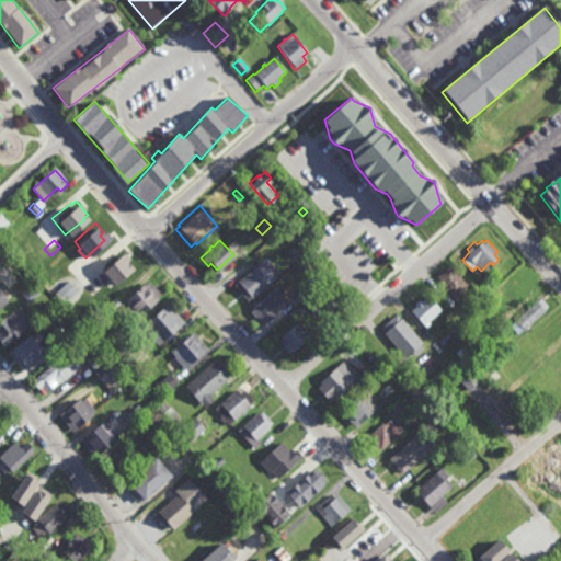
[(293,255),(286,249),(290,244),(297,251),(293,255)]
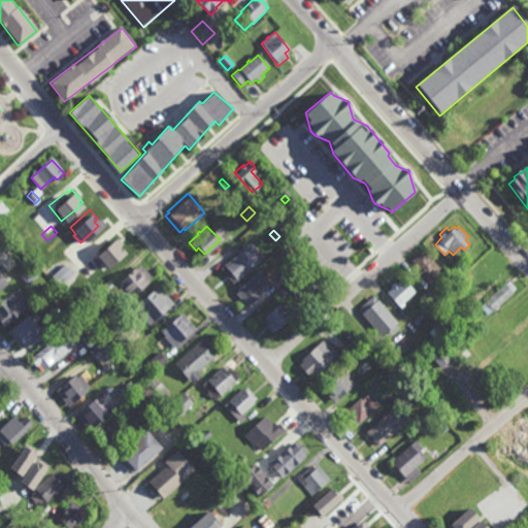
[(128,253),(116,239),(97,256),(109,269),(128,253)]
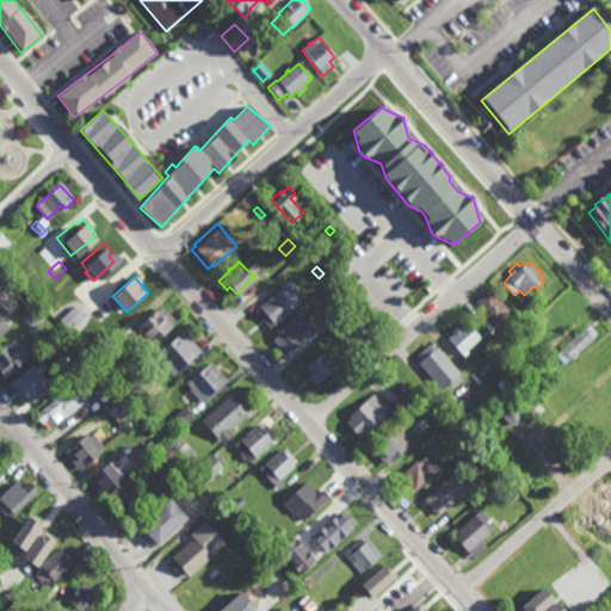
[(269,326),(253,308),(258,304),(257,303),(289,277),(304,295),(269,326)]
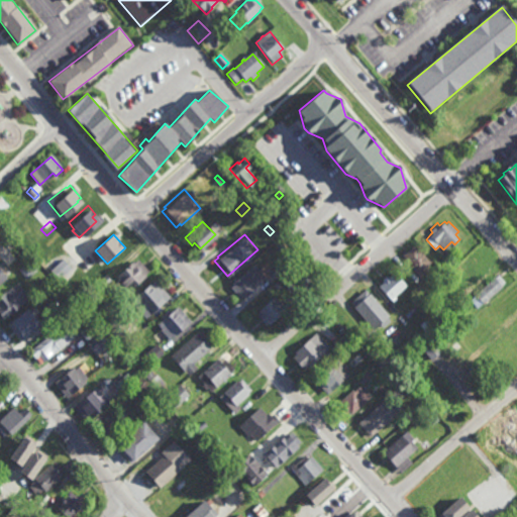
[(416,246),(417,245),(431,262),(423,268),(426,272),(421,277),(405,259),(406,257),(402,253),(413,243),(416,246)]
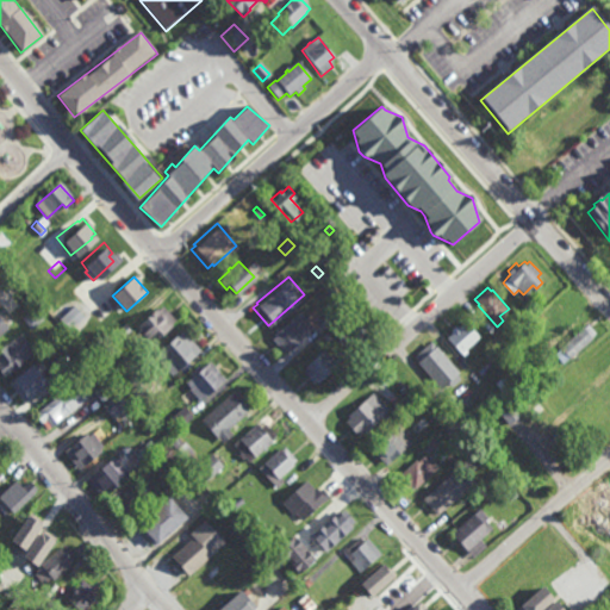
[(83,300),(79,296),(86,290),(91,294),(83,300)]
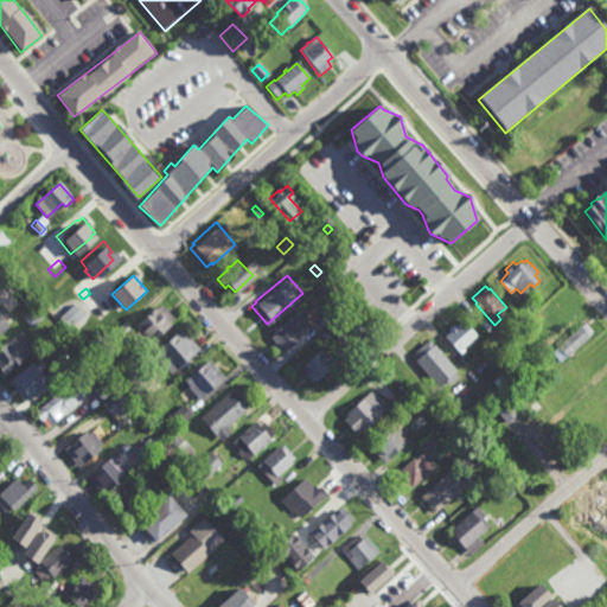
[(529,314),(519,304),(528,298),(536,307),(529,314)]
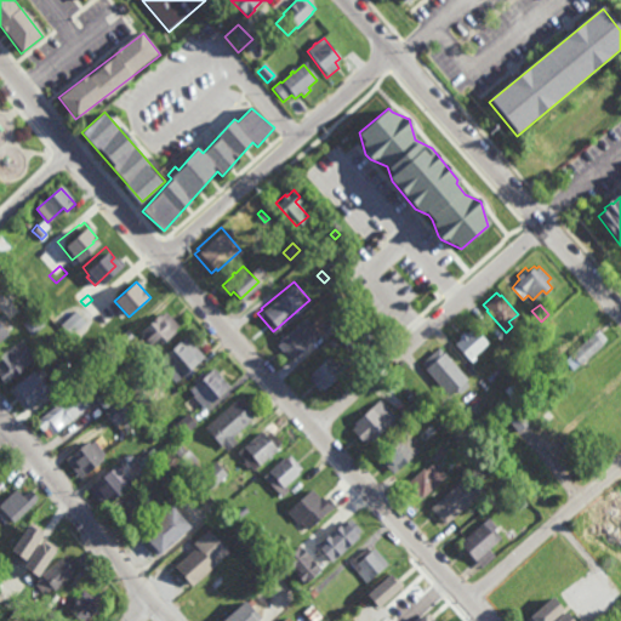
[(178,324),(172,329),(174,330),(152,349),(149,347),(148,349),(140,341),(143,337),(137,331),(159,311),(161,313),(165,309),(178,324)]
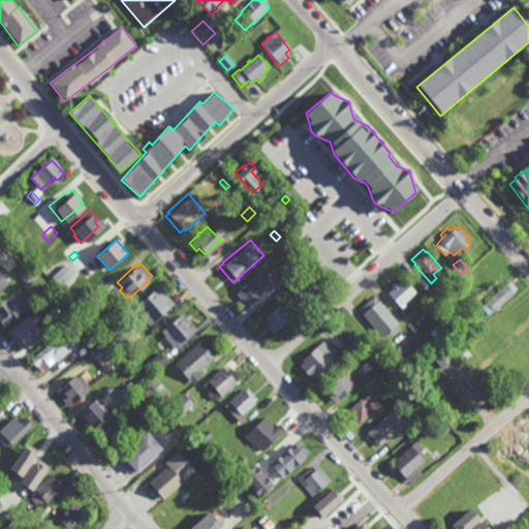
[(25,283),(18,274),(28,266),(35,276),(25,283)]
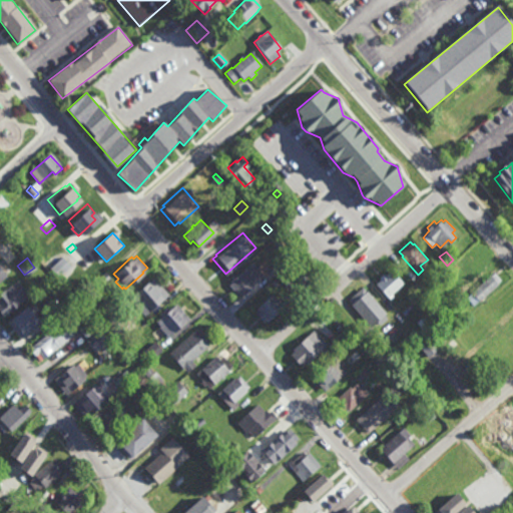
[(242,294),(241,292),(237,295),(227,283),(230,280),(228,278),(233,274),(234,276),(250,261),(263,275),(242,294)]
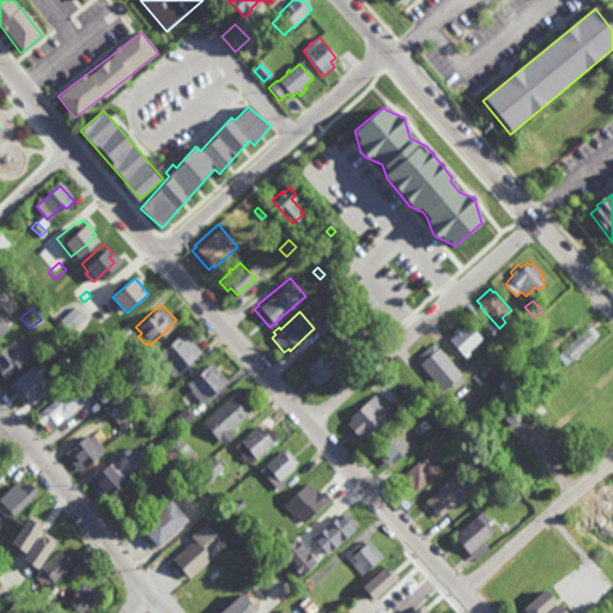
[(95,319),(99,315),(108,326),(97,333),(103,340),(93,349),(85,338),(80,343),(73,333),(82,326),(78,321),(90,313),(95,319)]
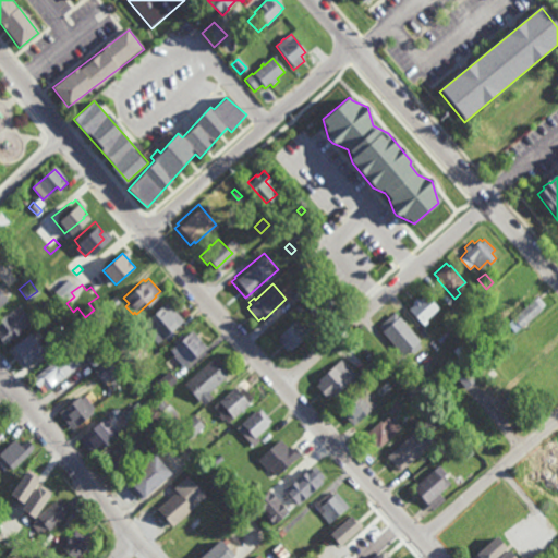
[(0,306),(9,301),(0,288),(0,306)]
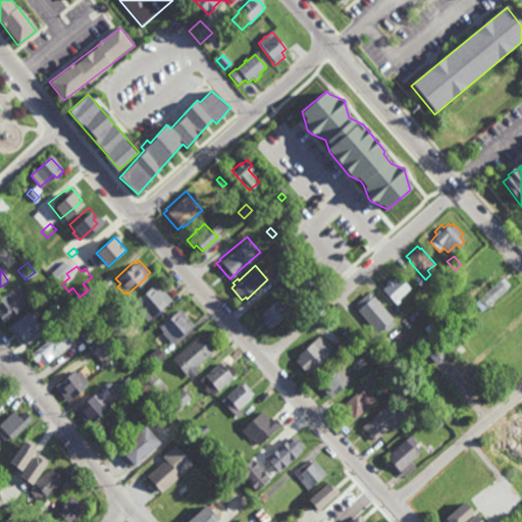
[(56,282),(51,277),(58,272),(62,276),(56,282)]
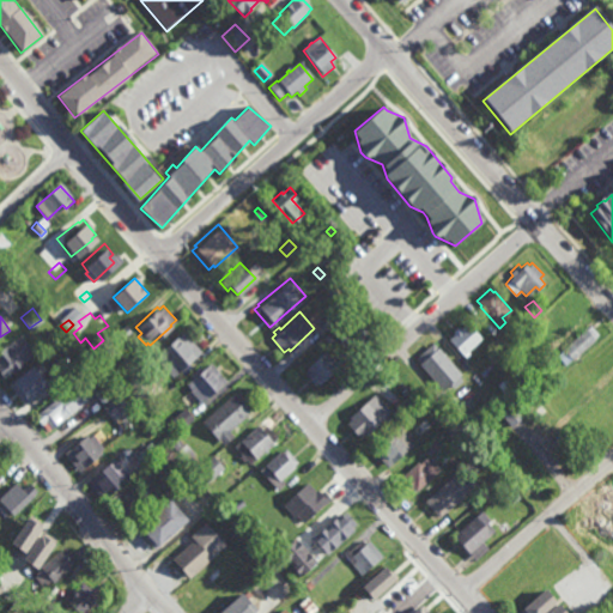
[(481,338),(463,354),(448,338),(454,333),(451,331),(456,326),(459,328),(467,321),(481,338)]
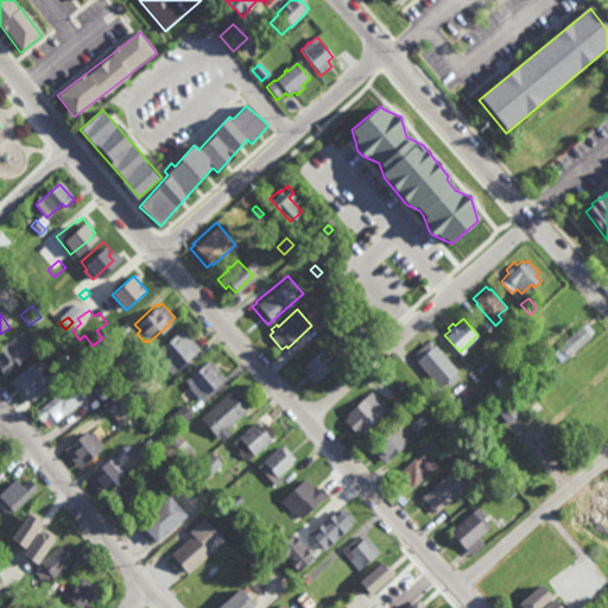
[(119,340),(112,331),(125,321),(131,329),(119,340)]
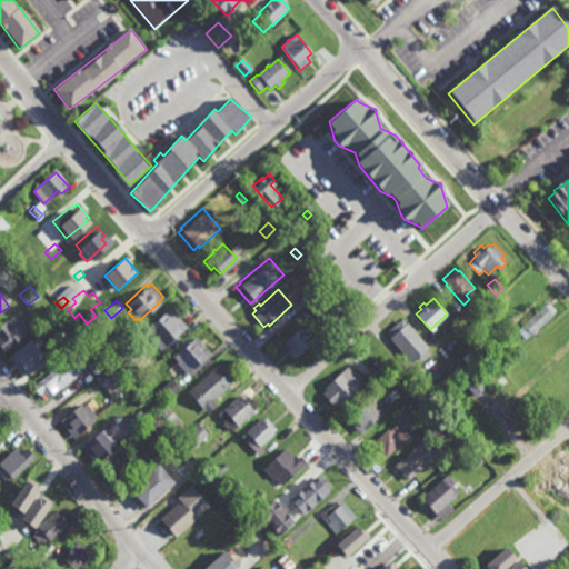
[(557,309),(552,312),(553,313),(536,329),(538,331),(535,333),(533,331),(531,333),(531,332),(525,338),(517,329),(523,323),(522,323),(549,300),(557,309)]
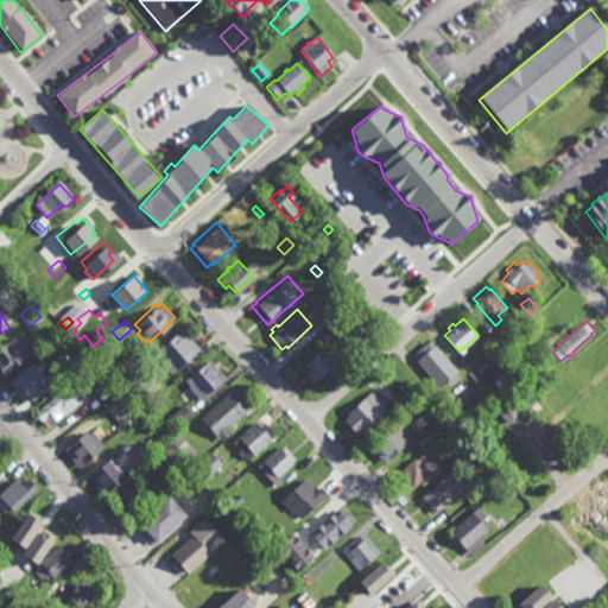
[(339,337),(329,327),(334,322),(344,331),(339,337)]
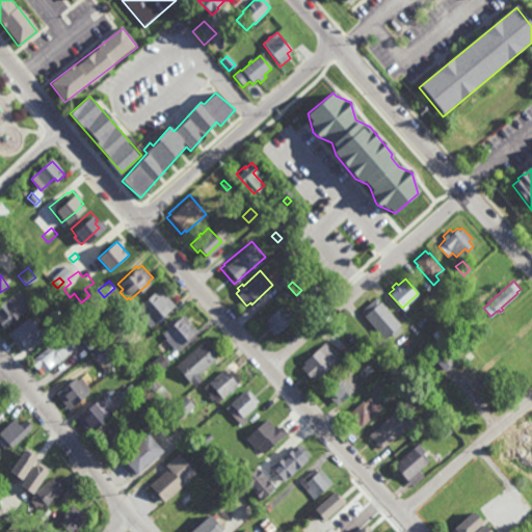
[(174,304),(149,326),(133,308),(159,287),(174,304)]
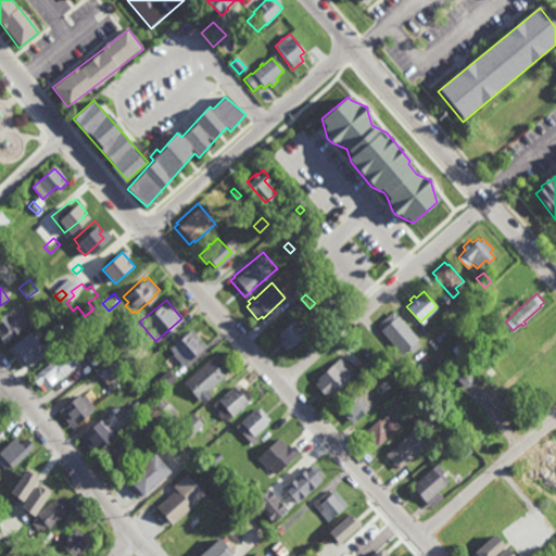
[(454,314),(449,308),(453,304),(458,310),(454,314)]
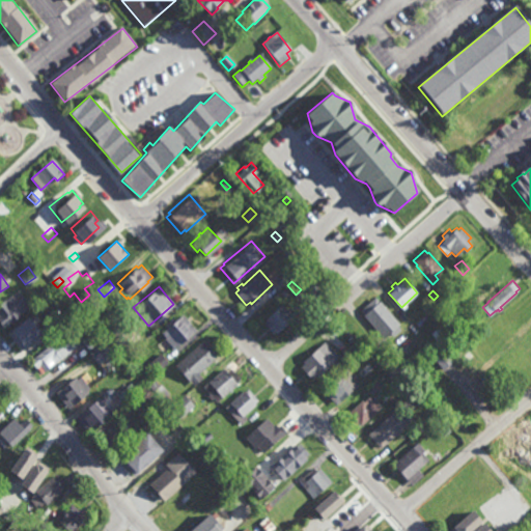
[(16,299),(20,295),(28,304),(17,313),(18,314),(9,320),(9,319),(2,326),(0,323),(0,301),(10,292),(16,299)]
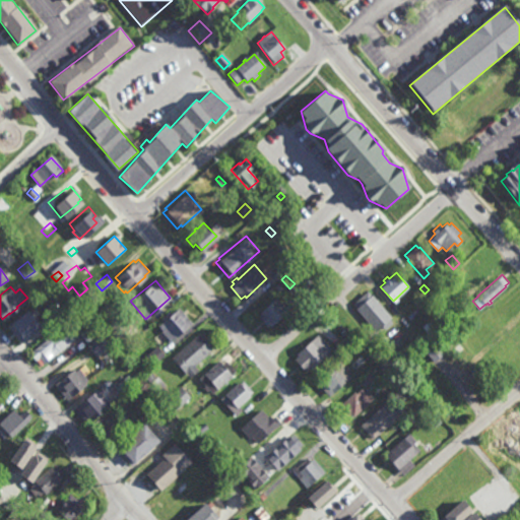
[(355,307),(352,303),(368,289),(371,294),(372,294),(391,316),(389,317),(392,321),(384,328),(381,324),(375,330),(355,307)]
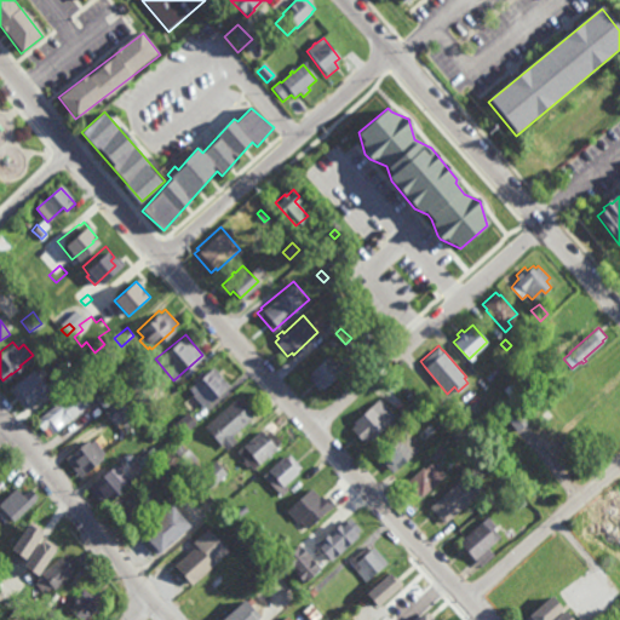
[(333,361),(337,357),(343,363),(339,367),(342,369),(322,388),(320,385),(317,388),(308,377),(310,374),(309,372),(327,354),(333,361)]
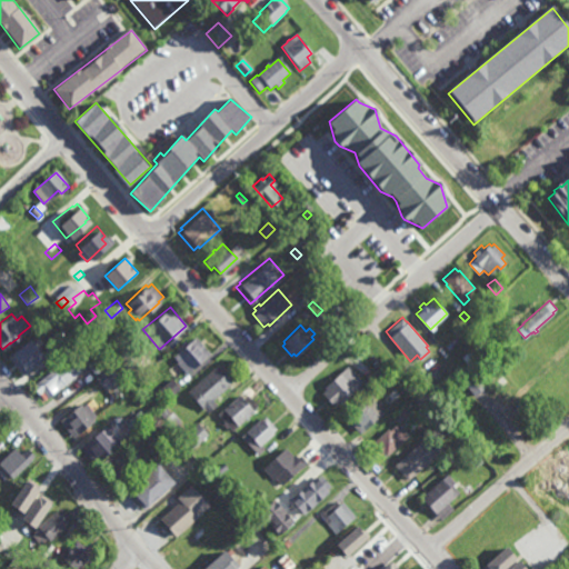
[(18,367),(15,363),(15,362),(8,353),(31,335),(41,348),(30,357),(30,358),(18,367)]
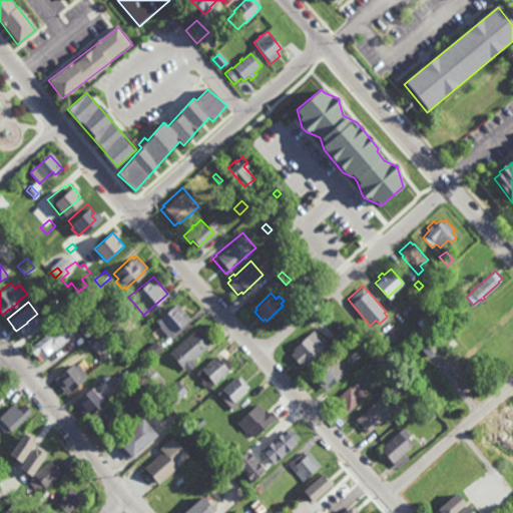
[(52,323),(43,311),(55,302),(64,313),(52,323)]
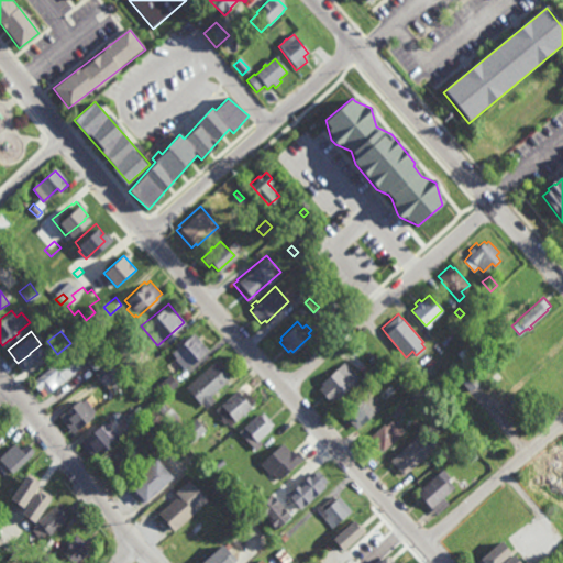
[(184,368),(174,357),(175,356),(170,352),(191,332),(206,349),(184,368)]
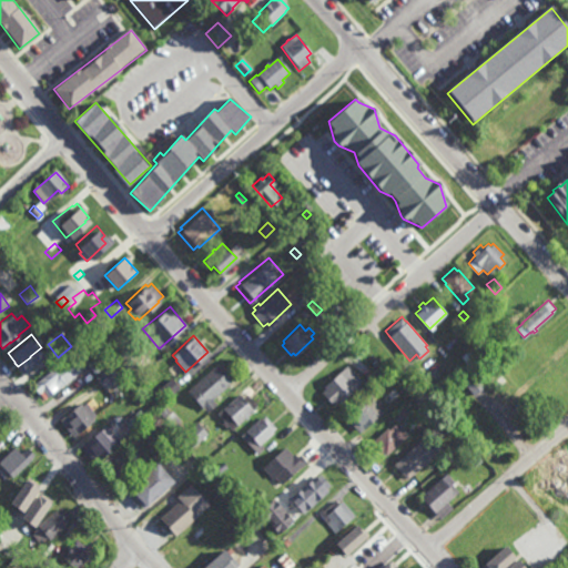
[(497,359),(492,353),(497,347),(504,353),(497,359)]
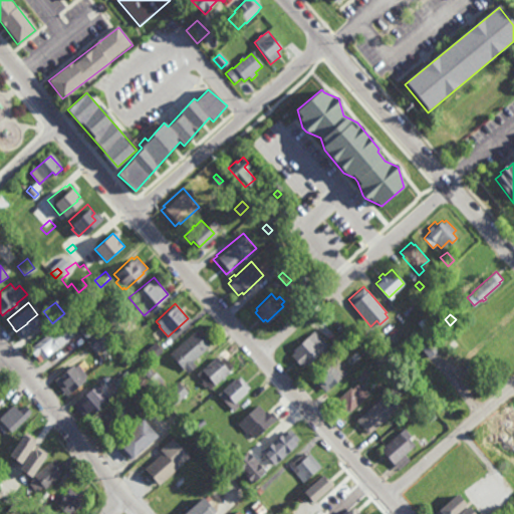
[(432,339),(427,332),(441,319),(447,326),(432,339)]
